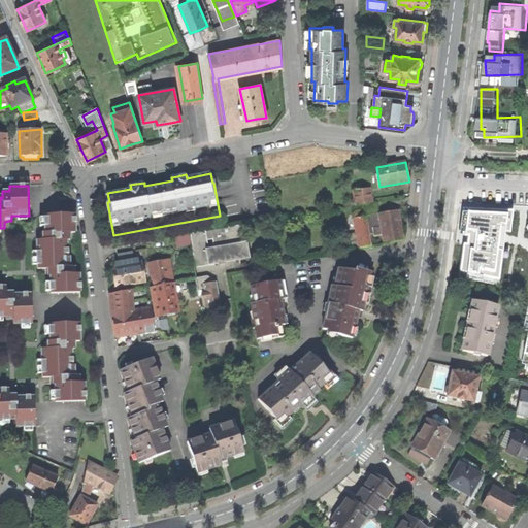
[(358,205),(371,203),(369,189),(355,191),(358,205)]
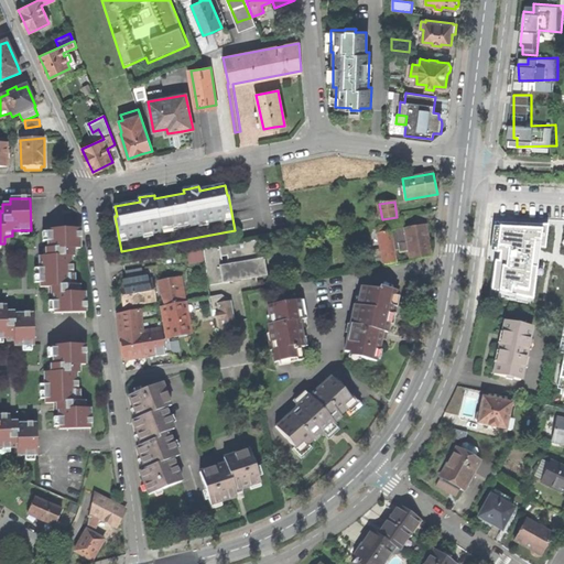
[(498,279),(497,296),(533,304),(541,223),(500,221),(498,279)]
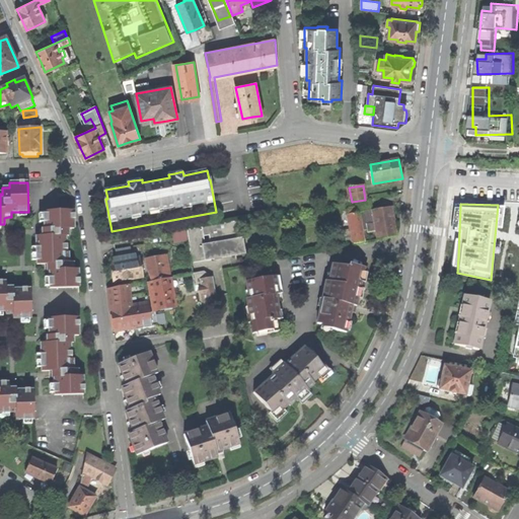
[(365,241),(364,230),(367,229),(368,233),(376,231),(378,239),(396,236),(393,219),(391,207),(349,215),(353,237),(348,238),(349,244),(354,242),(354,243),(365,241)]
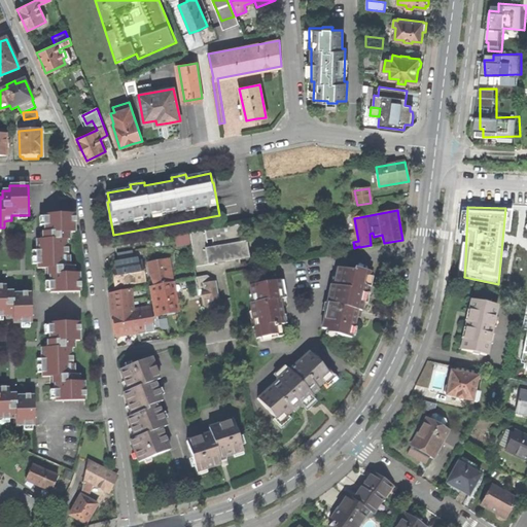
[(75,214),(44,215),(44,233),(40,233),(40,237),(40,240),(36,240),(37,269),(45,269),(45,272),(45,275),(50,275),(50,293),(80,292),(80,274),(75,274),(75,267),(68,267),(68,240),(70,240),(70,233),(76,233),(75,214)]
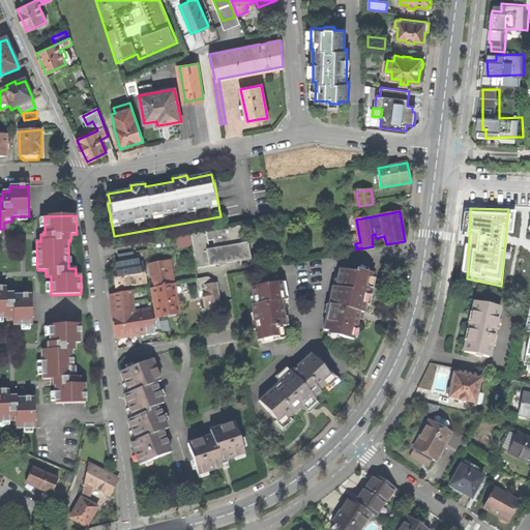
[(245,226),(192,235),(197,269),(213,266),(252,260),(245,226)]
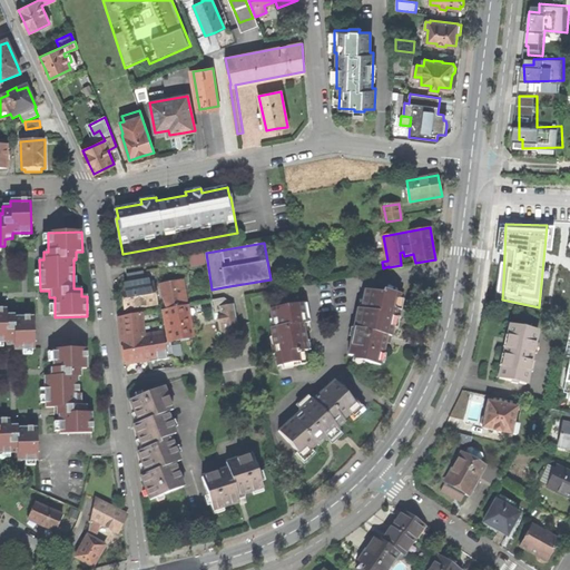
[(192,266),(206,264),(204,253),(190,255),(192,266)]
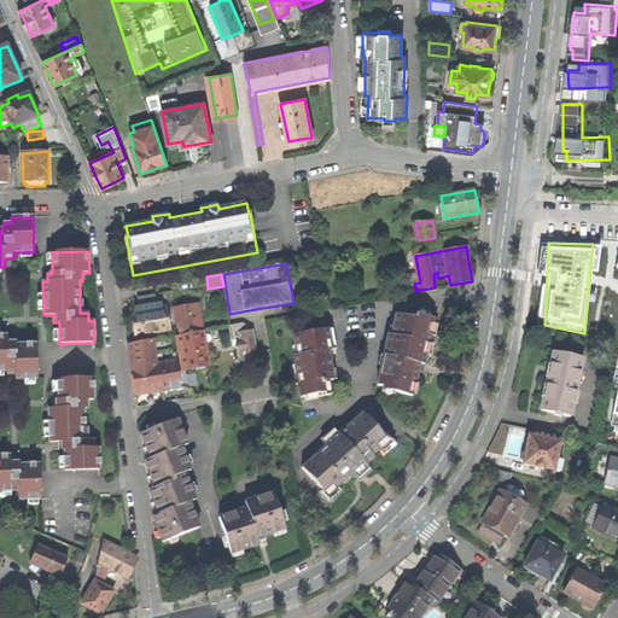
[(156,295),(138,297),(138,298),(140,298),(140,299),(139,302),(139,305),(134,307),(135,314),(132,315),(133,326),(135,337),(172,331),(167,308),(163,309),(162,302),(157,303),(156,295)]
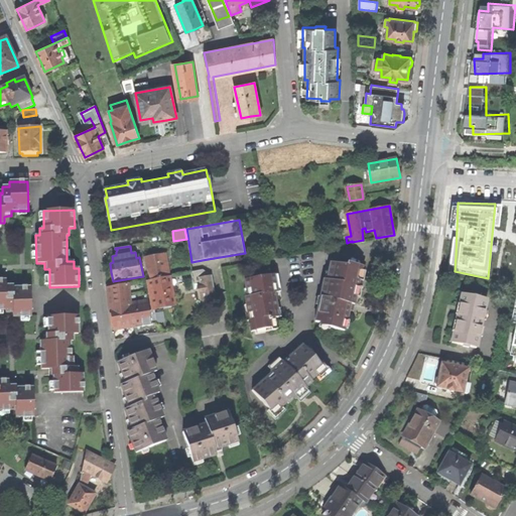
[(152,278),(160,276),(160,278),(169,276),(164,251),(148,254),(151,270),(152,278)]
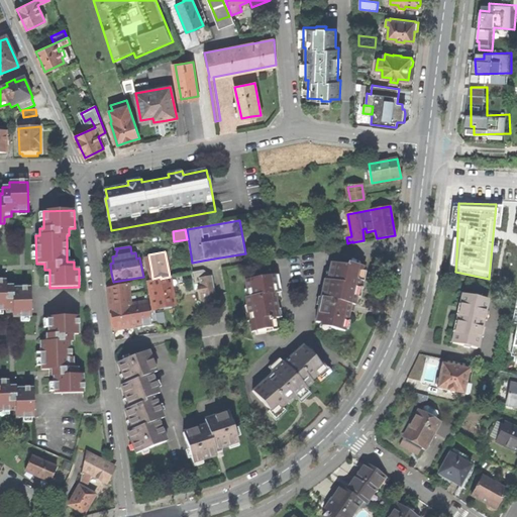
[(336,329),(345,331),(350,311),(353,311),(355,307),(359,287),(364,288),(365,285),(365,282),(360,281),(364,267),(348,264),(347,267),(332,264),(326,290),(324,289),(317,322),(336,326),(336,329)]
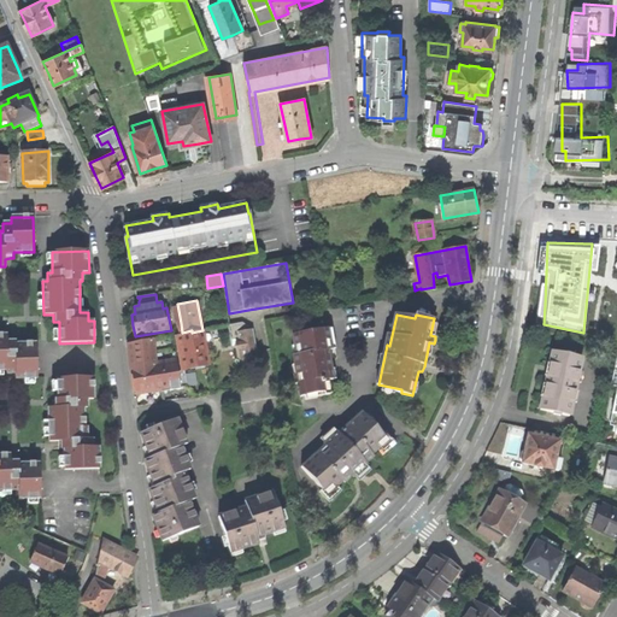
[(244,323),(231,325),(235,348),(241,347),(242,359),(258,357),(253,330),(244,323)]
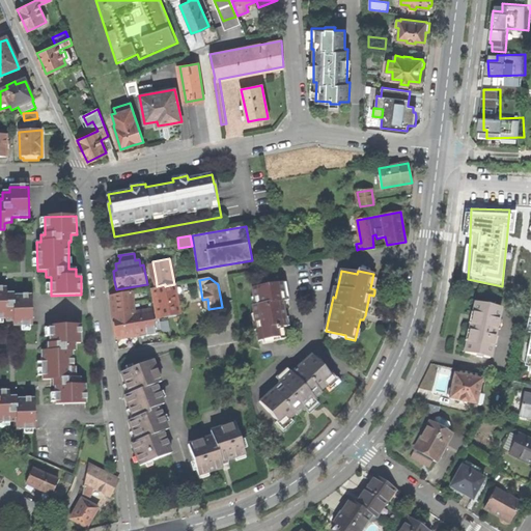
[(255,306),(253,306),(259,341),(279,338),(277,329),(286,327),(284,315),(281,302),(285,301),(282,283),(252,288),(255,306)]
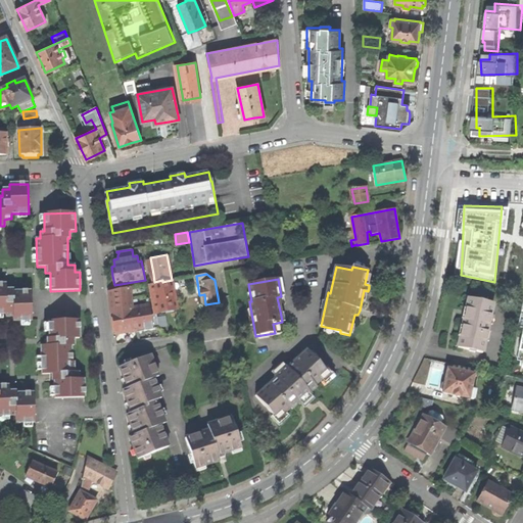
[(157,315),(177,311),(174,294),(172,281),(152,284),(157,315)]
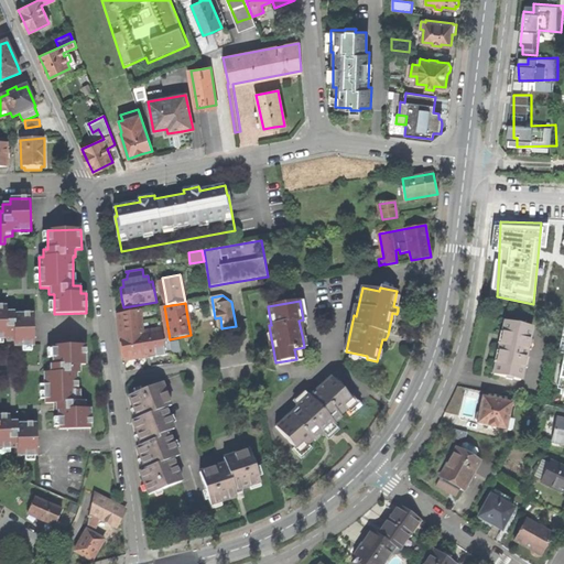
[(34,346),(34,315),(14,315),(14,311),(11,311),(7,311),(7,306),(0,305),(0,338),(6,339),(6,342),(14,342),(14,347),(34,346)]
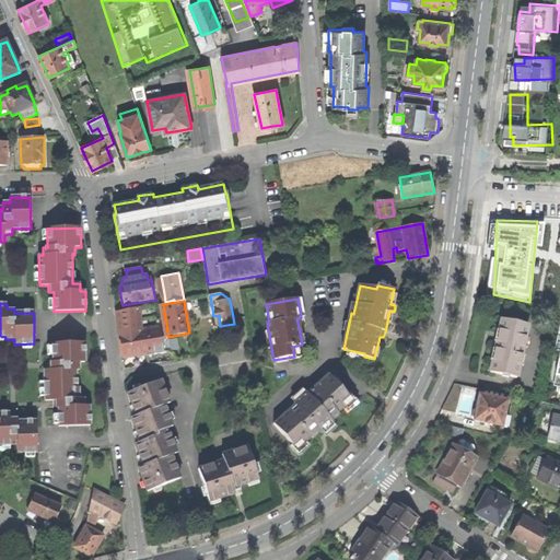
[(136,308),(117,312),(120,334),(121,346),(124,358),(155,352),(164,351),(161,327),(139,331),(136,308)]
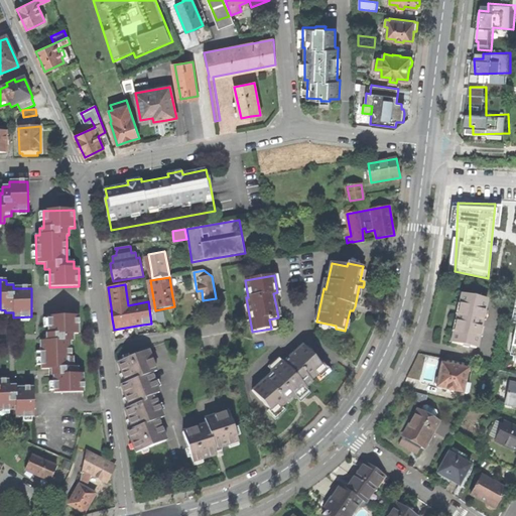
[(453,343),(477,349),(488,299),(463,294),(461,305),(462,305),(460,314),(459,314),(458,318),(457,323),(459,323),(456,333),(455,332),(453,343)]
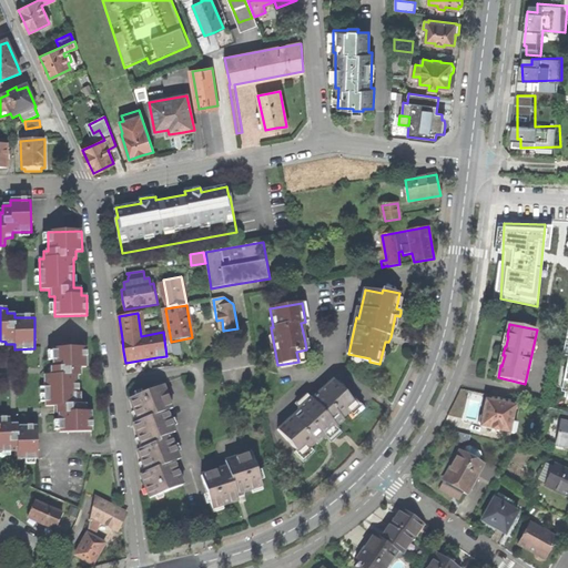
[(59,433),(92,432),(91,412),(85,412),(85,404),(79,404),(78,375),(81,375),(81,367),(87,367),(87,347),(53,348),(53,367),(49,367),(49,372),(49,375),(44,375),(46,406),(54,406),(54,409),(54,413),(59,413),(59,433)]
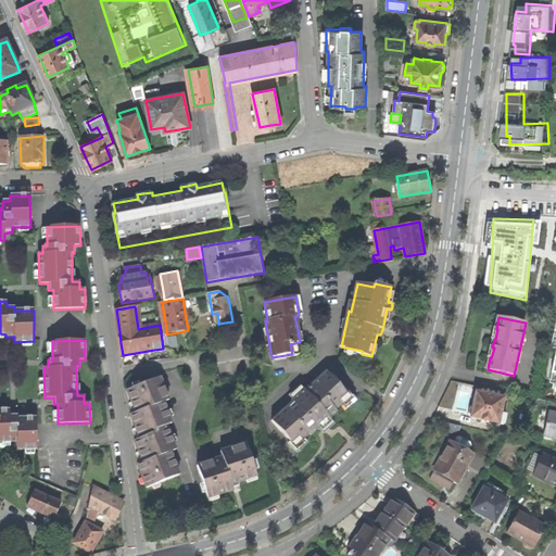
[(306,390),(305,389),(292,401),(293,402),(273,420),(291,441),(292,440),(298,445),(311,433),(312,434),(318,429),(319,430),(321,428),(326,424),(330,420),(332,419),(331,418),(338,412),(337,409),(350,399),(345,393),(346,392),(327,370),(306,390)]
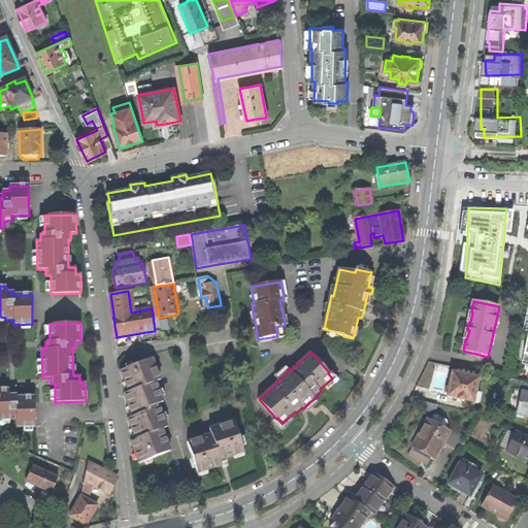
[(151,459),(171,451),(163,429),(168,427),(165,421),(169,419),(166,413),(163,415),(159,404),(164,402),(162,397),(166,395),(163,389),(160,391),(157,383),(162,380),(154,359),(132,367),(131,363),(125,365),(126,369),(122,371),(126,383),(123,384),(125,390),(128,389),(129,391),(129,393),(125,394),(130,407),(127,408),(129,415),(132,414),(133,415),(133,417),(128,419),(132,430),(130,431),(132,437),(134,436),(135,438),(136,439),(131,441),(136,454),(133,455),(135,461),(138,460),(139,464),(144,462),(146,465),(153,463),(151,459)]
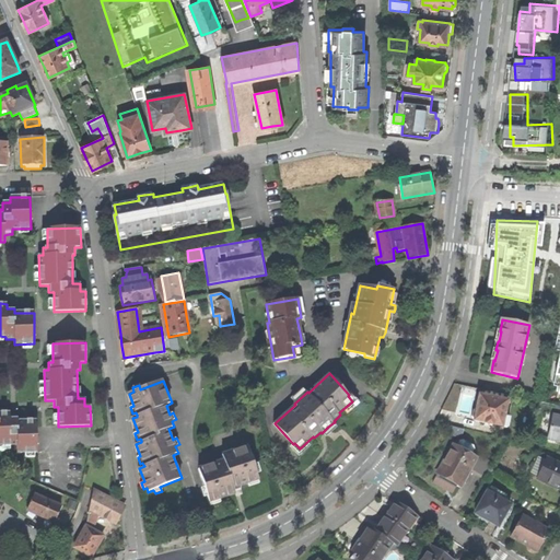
[(511,417),(505,416),(509,400),(506,400),(508,395),(481,389),(480,395),(479,401),(477,408),(475,410),(474,416),(475,420),(486,422),(486,423),(493,426),(493,424),(509,427),(511,417)]
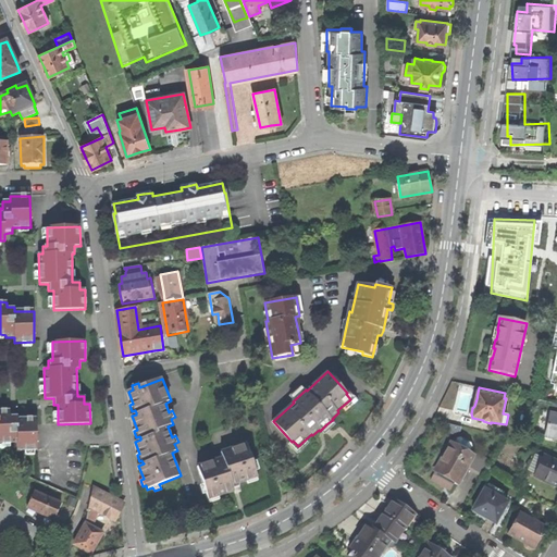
[(0,443),(16,443),(17,450),(37,449),(35,418),(15,419),(9,419),(9,410),(0,410),(0,443)]
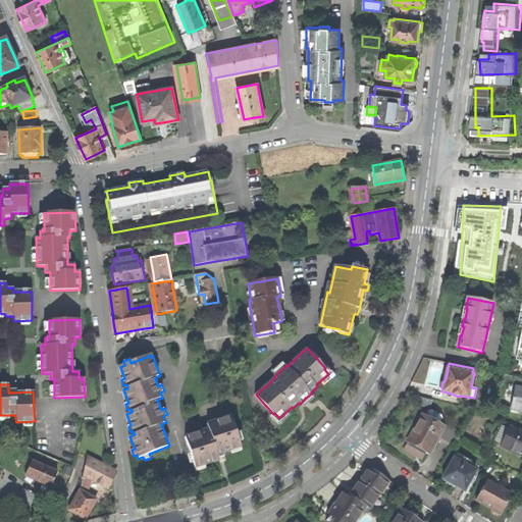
[(521,386),(516,385),(512,408),(521,410),(521,386)]
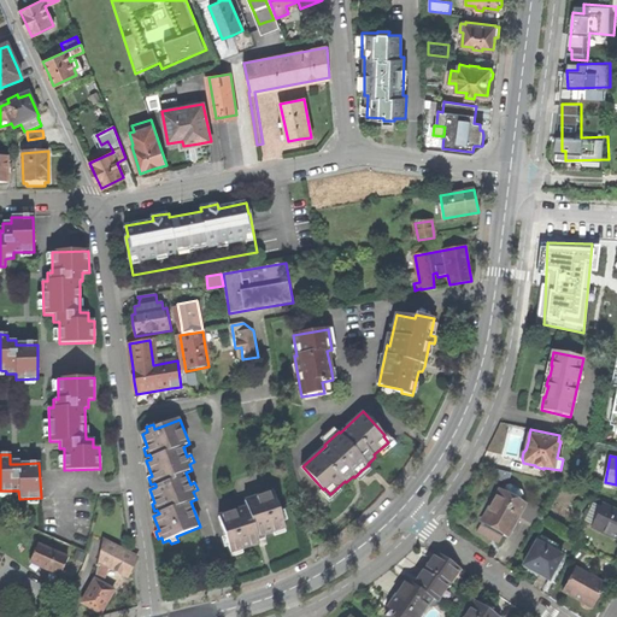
[(497,530),(507,536),(517,518),(533,527),(542,510),(527,501),(524,504),(519,501),(523,494),(522,491),(510,485),(506,486),(503,492),(499,491),(482,522),(497,530)]
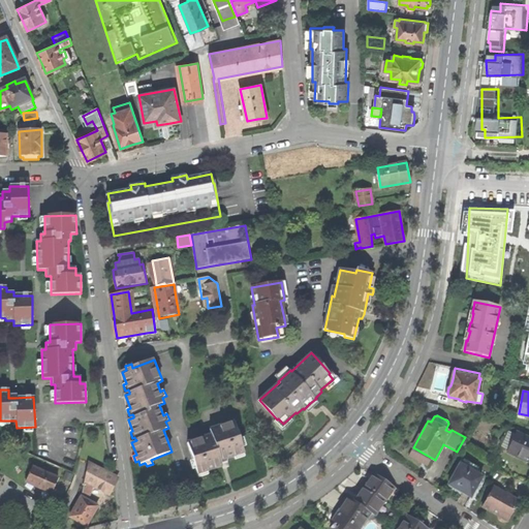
[(234,422),(210,430),(212,435),(188,443),(199,477),(209,474),(208,470),(222,466),(221,460),(227,458),(235,456),(236,460),(246,456),(234,422)]
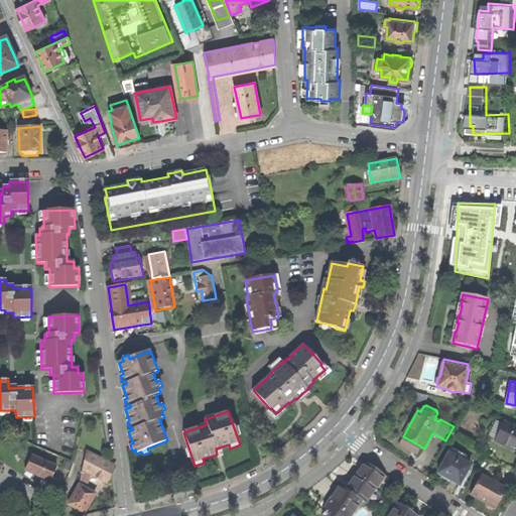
[(497,441),(515,449),(515,426),(505,422),(497,441)]
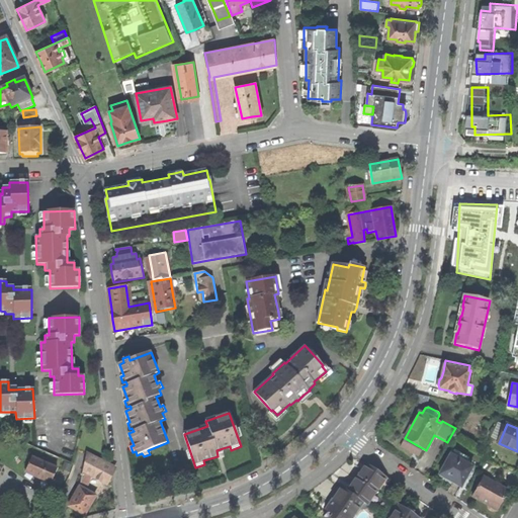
[(451,455),(450,454),(438,476),(446,481),(452,484),(453,483),(461,487),(472,466),(469,464),(471,460),(454,450),(451,455)]
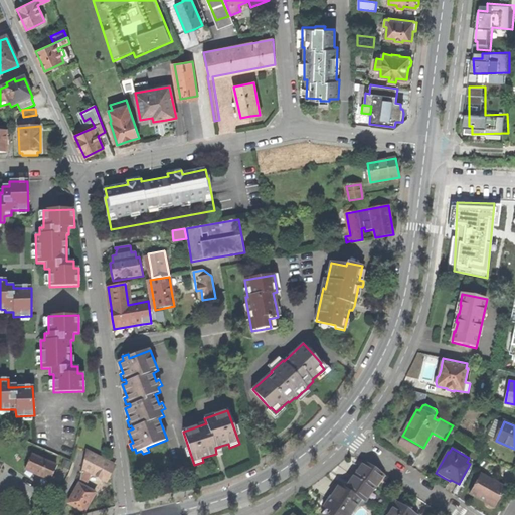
[(115,466),(86,452),(79,485),(74,494),(68,503),(83,512),(95,493),(86,488),(90,474),(108,482),(115,466)]
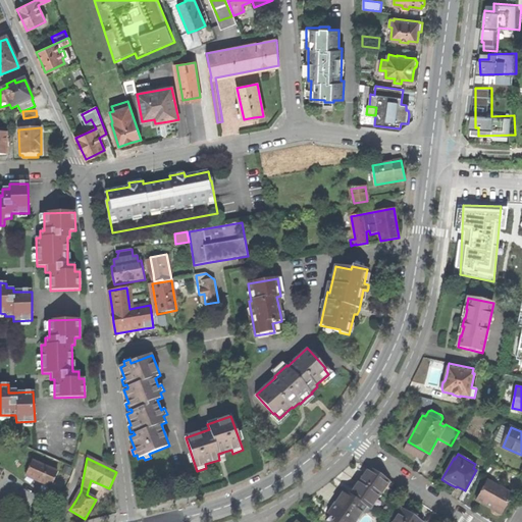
[(57,473),(32,461),(28,471),(40,476),(39,479),(52,484),(57,473)]
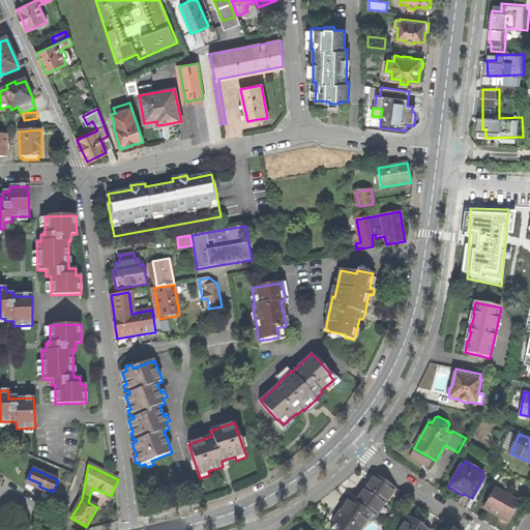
[(371,481),(365,490),(385,502),(385,503),(395,489),(375,475),(375,476),(373,479),(371,482),(371,481)]
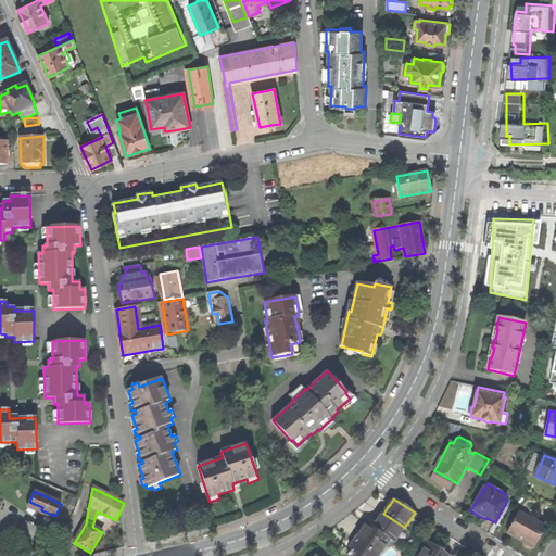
[(545,526),(520,512),(508,532),(533,546),(539,536),(545,526)]
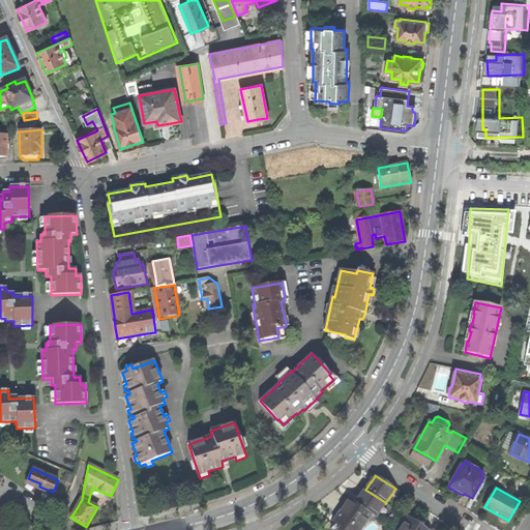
[(356,502),(355,503),(372,513),(376,517),(385,502),(365,490),(364,489),(360,496),(360,497),(358,499),(356,503),(356,502)]
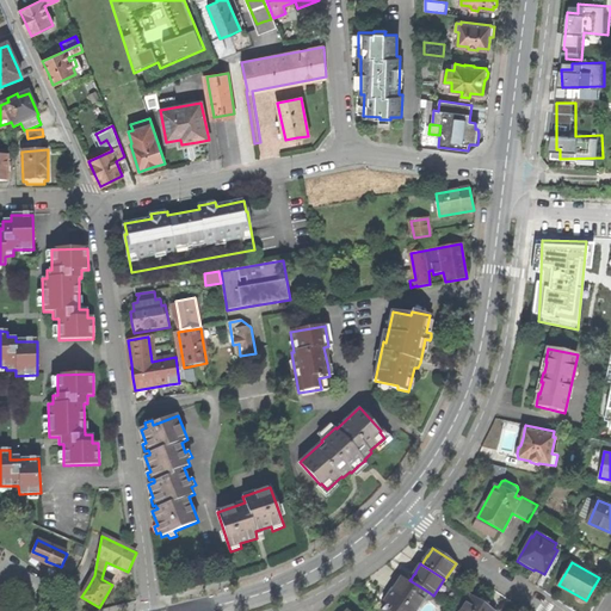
[(415,610),(429,592),(409,580),(402,575),(396,586),(392,592),(394,593),(387,604),(393,609),(390,610),(415,610)]
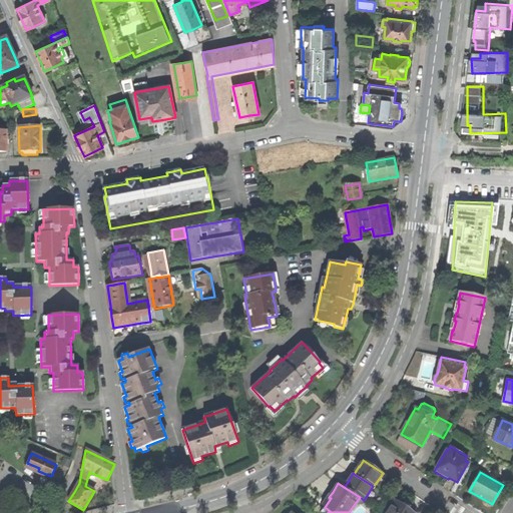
[(415,512),(407,507),(395,500),(386,512),(415,512)]
